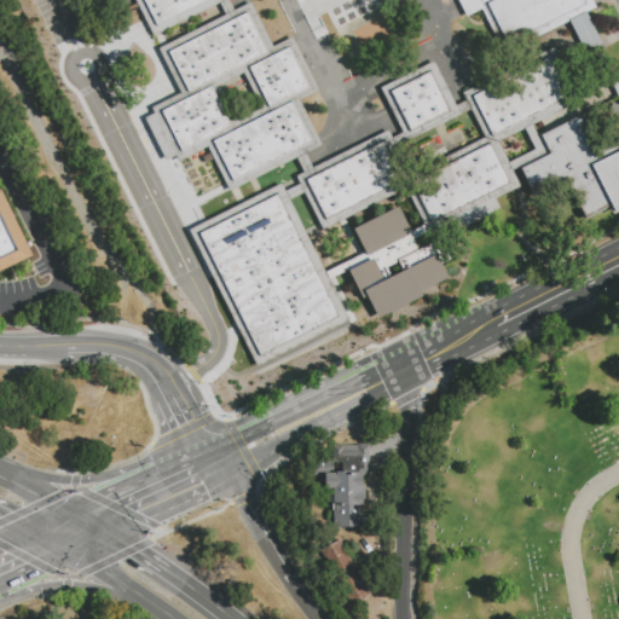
[(136,0),(225,0),(220,3),(152,36),(145,21),(136,0)]
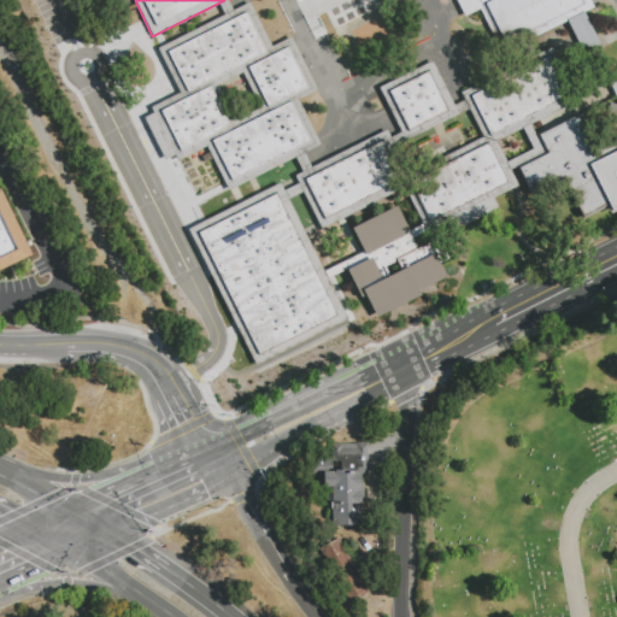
[(225,15),(219,3),(224,0),(228,0),(234,11),(225,15)]
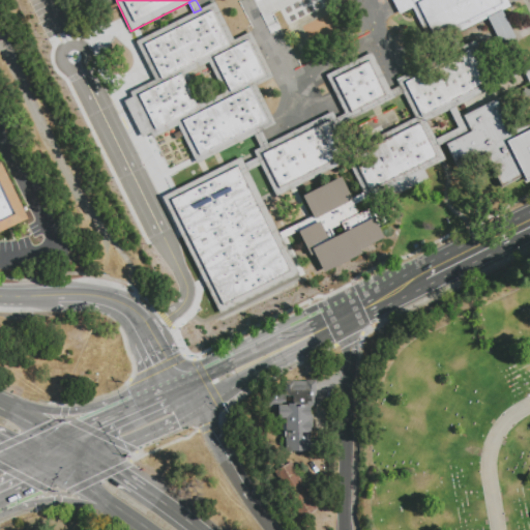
[(424,0),(412,6),(400,13),(392,0),(424,0)]
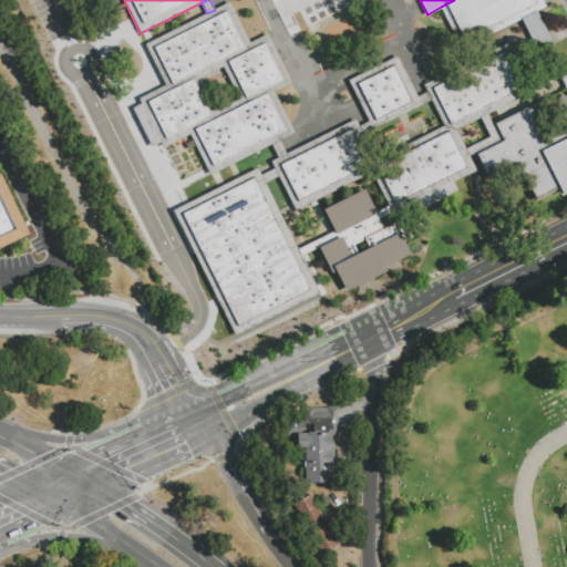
[(441,7),(454,0),(542,0),(546,7),(462,49),(441,7)]
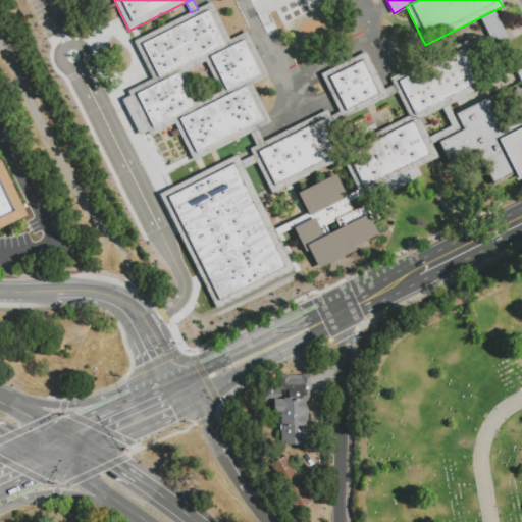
[(230,40),(247,32),(269,76),(253,85),(272,122),(258,129),(251,133),(194,161),(175,123),(150,137),(127,92),(153,79),(134,41),(191,12),(198,9),(212,2),(215,8),(219,16),(230,40)]
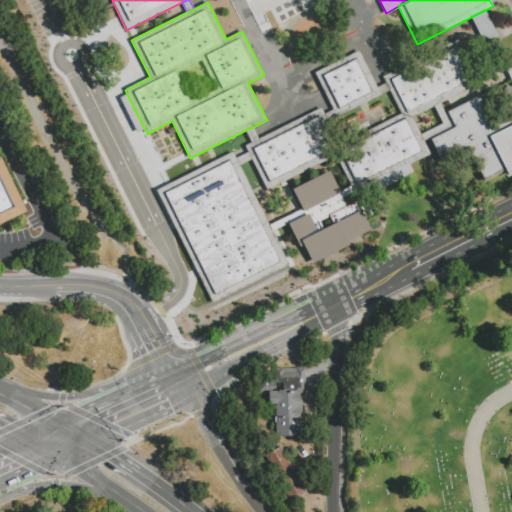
[(383,78),(459,41),(480,84),(440,103),(434,106),(412,117),(400,114),(389,92),(385,83),(383,78)]
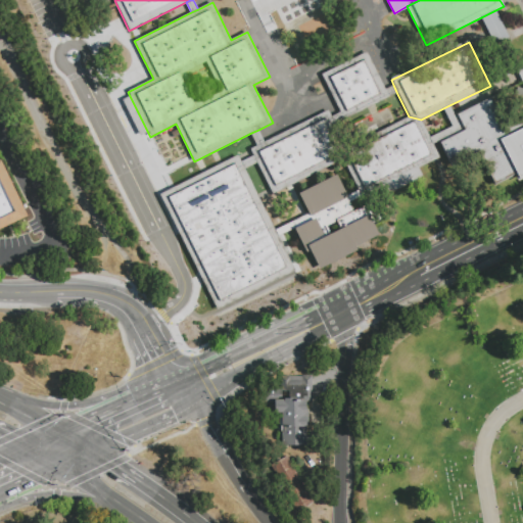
[(324,73),(367,51),(385,89),(393,85),(397,94),(335,125),(332,116),(340,112),(337,105),(339,104),(324,73)]
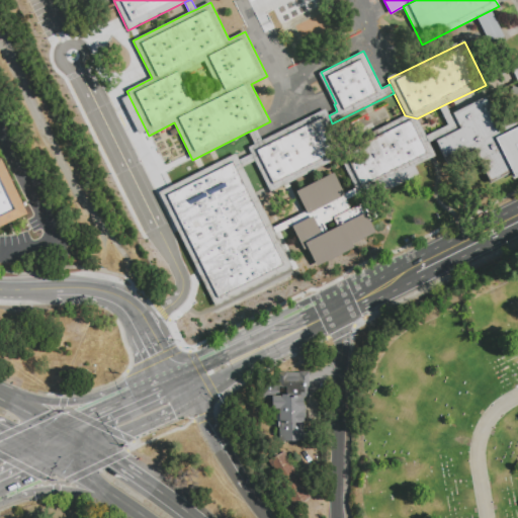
[(447,125),(439,107),(445,104),(449,113),(486,96),(487,97),(500,125),(517,116),(517,177),(512,180),(509,175),(492,183),(476,150),(445,164),(434,141),(429,143),(425,136),(447,125)]
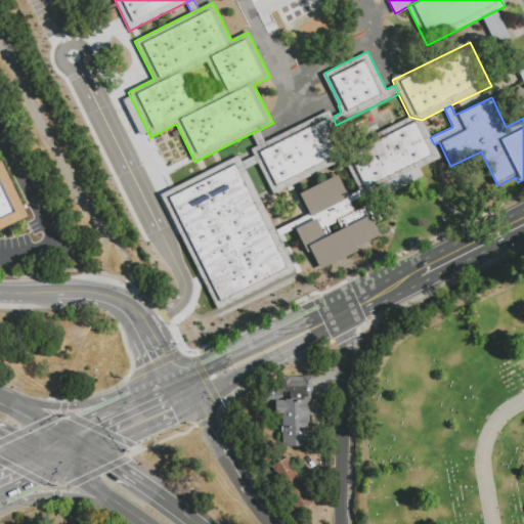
[(258,146),(265,142),(329,111),(333,117),(336,125),(352,156),(273,195),(258,164),(254,157),(251,149),(258,146)]
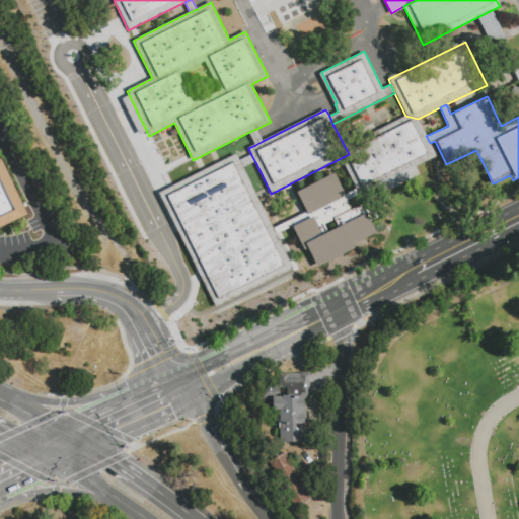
[(344,163),(366,152),(362,145),(376,138),(373,132),(405,116),(418,119),(426,136),(430,143),(437,157),(416,167),(420,175),(385,192),(382,184),(360,196),(356,188),(344,163)]
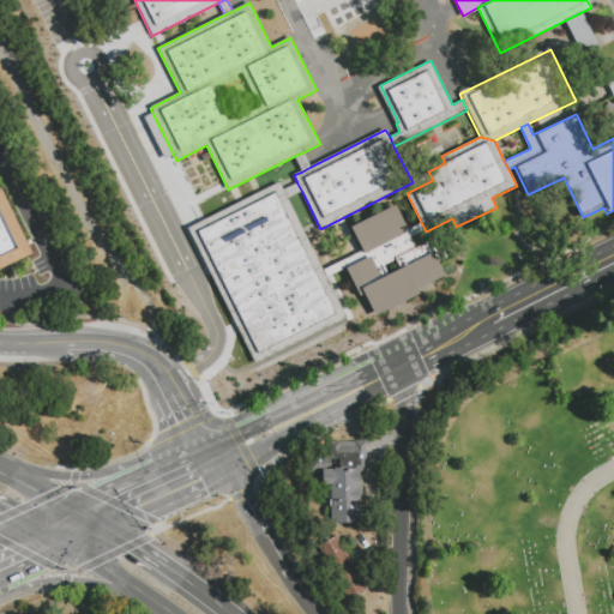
[(295,156),(304,152),(311,167),(302,172),(295,156)]
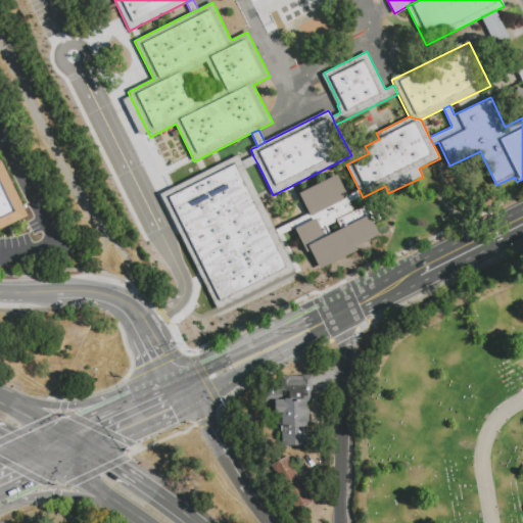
[(218,310),(200,275),(160,195),(238,155),(241,161),(245,170),(275,229),(279,237),(295,271),(218,310)]
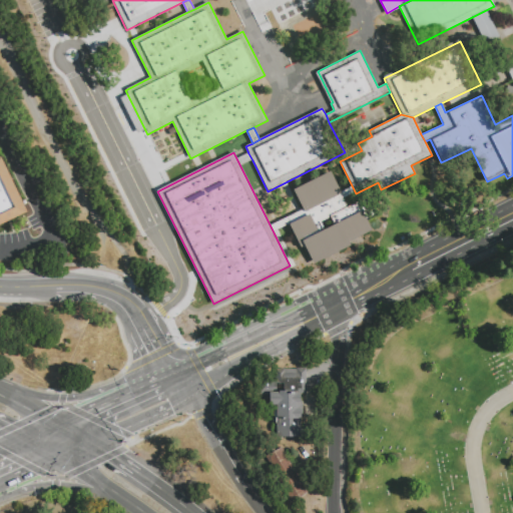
[(248,153),(252,160),(240,166),(236,158),(248,153)]
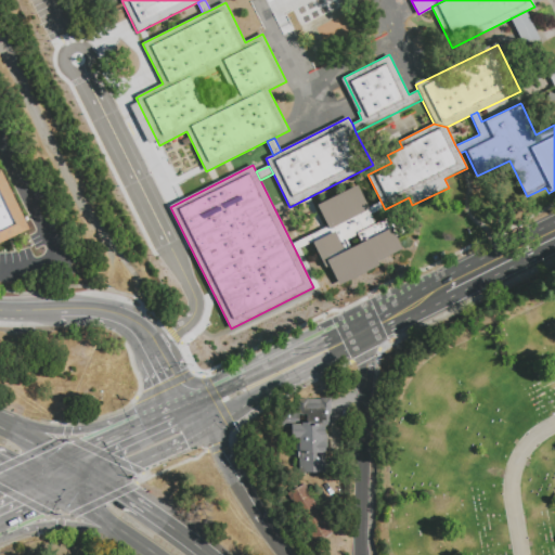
[(0,169),(2,170),(29,229),(0,243),(0,169)]
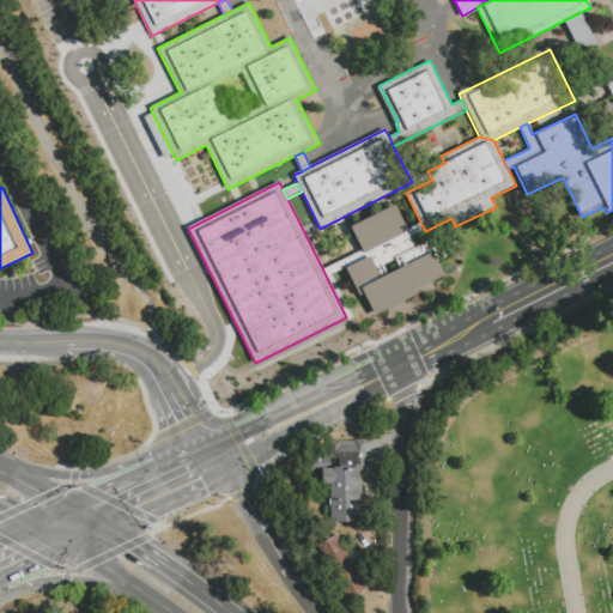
[(322,268),(327,278),(344,269),(358,297),(364,293),(374,314),(418,292),(416,287),(444,273),(432,250),(436,249),(431,240),(416,247),(411,238),(425,231),(420,222),(406,229),(394,204),(350,225),(362,249),(322,268)]
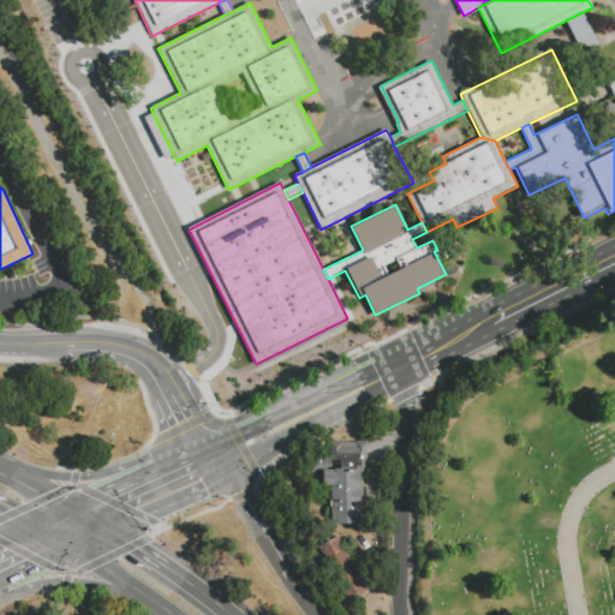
[(366,442),(368,473),(359,473),(360,491),(363,491),(363,501),(360,501),(360,524),(330,524),(329,484),(323,484),(323,473),(309,475),(309,458),(332,458),(330,445),(356,443),(356,442),(366,442)]
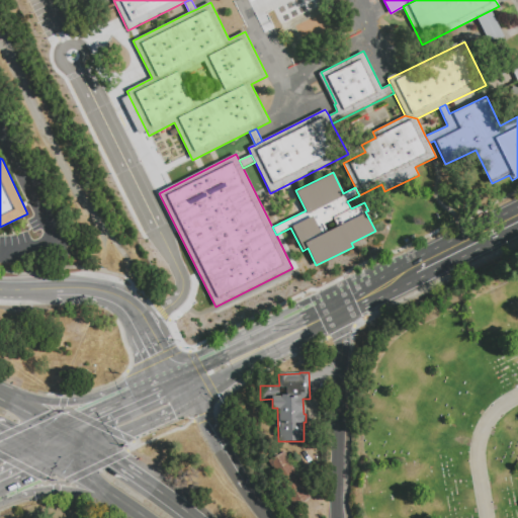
[(269,464),(285,454),(312,500),(295,510),(269,464)]
